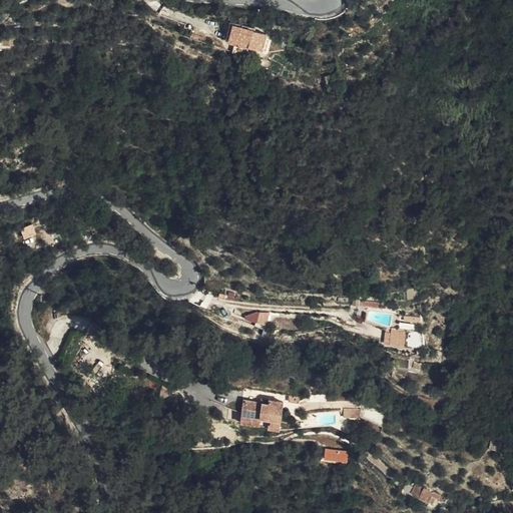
[(235,33),(270,41),(274,26),(239,17),(235,33)]
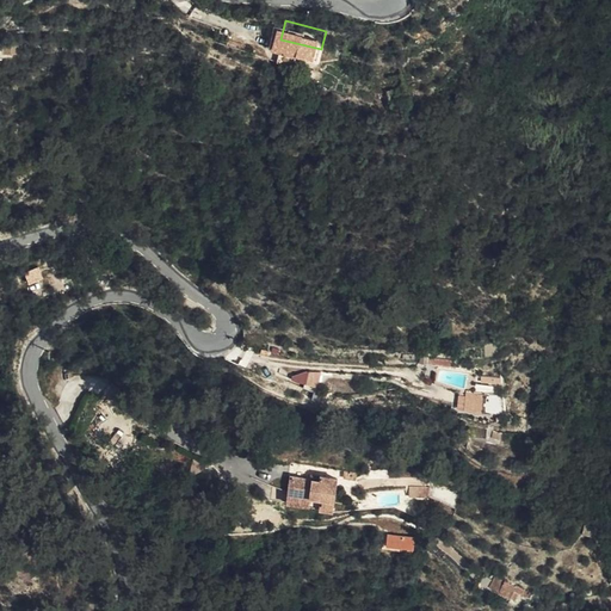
[(24,35),(7,34),(7,47),(23,47),(24,35)]
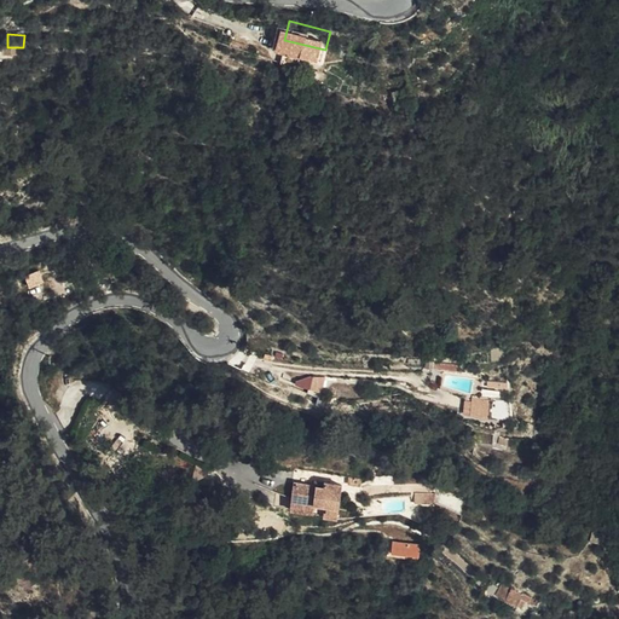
[(29,285),(44,283),(41,271),(27,273),(29,285)]
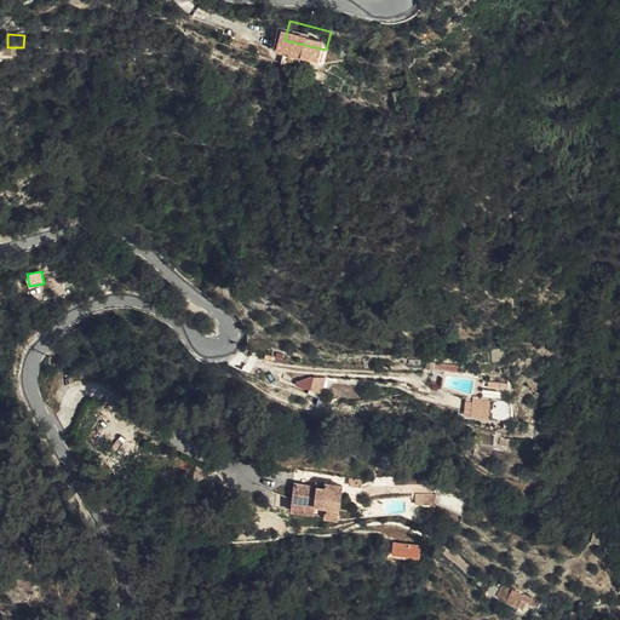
[(459,363),(428,360),(425,366),(459,371),(459,363)]
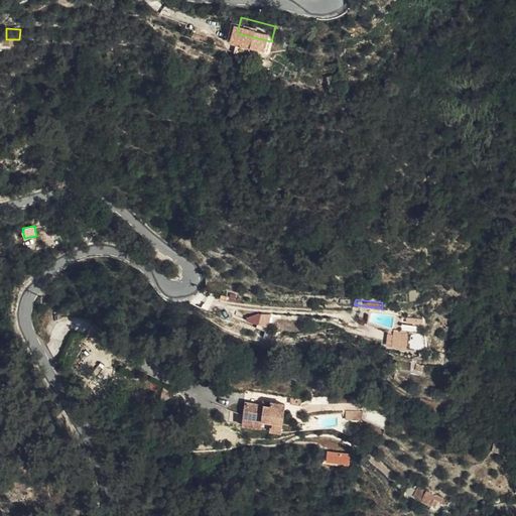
[(258,324),(267,327),(270,314),(261,313),(258,323),(258,324)]
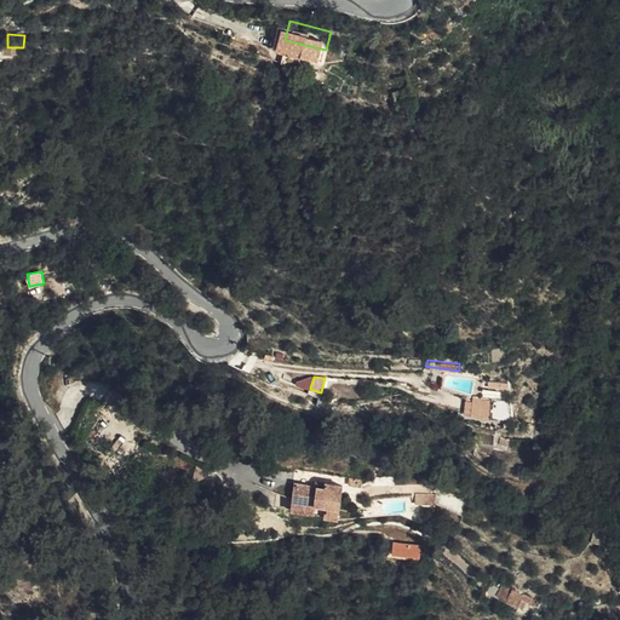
[(511,413),(510,399),(491,397),(489,415),(494,415),(499,417),(505,415),(511,413)]
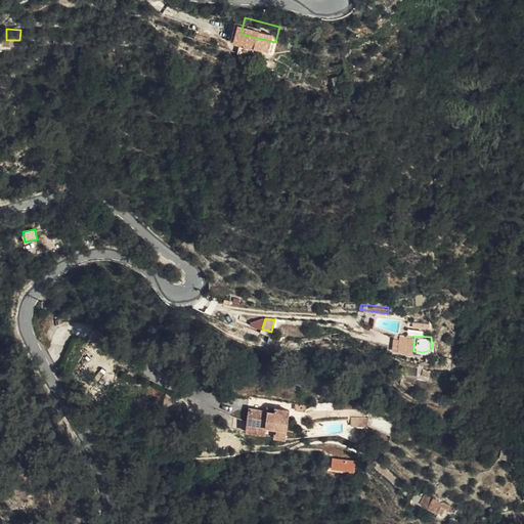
[(273,435),(285,437),(290,409),(274,407),(273,411),(249,407),(246,429),(273,434),(273,435)]
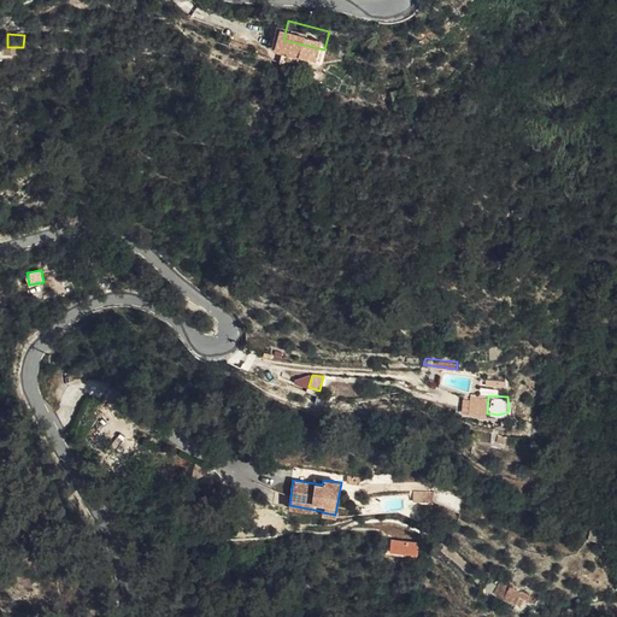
[(432,491),(411,489),(410,500),(427,501),(432,491)]
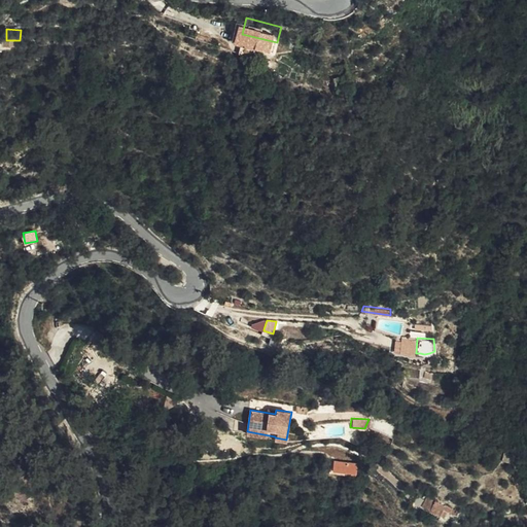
[(334,461),(332,470),(355,473),(357,464),(334,461)]
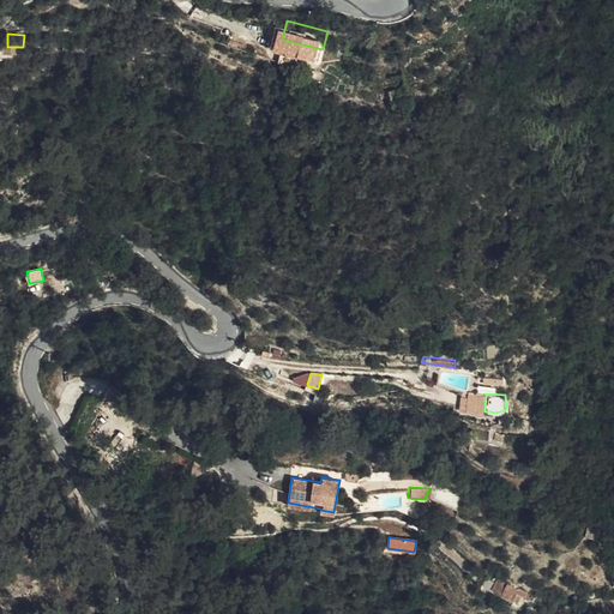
[(519,578),(505,571),(500,579),(517,588),(521,583),(517,581),(519,578)]
